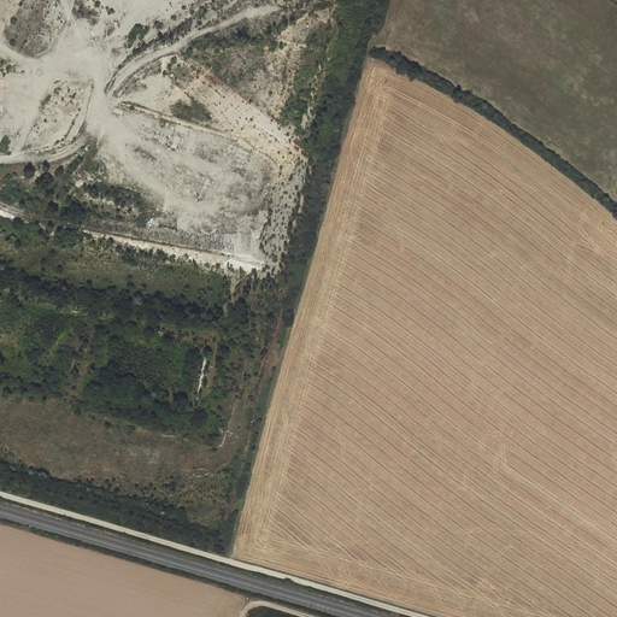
[(144,124),(152,127),(154,117),(147,116),(144,124)]
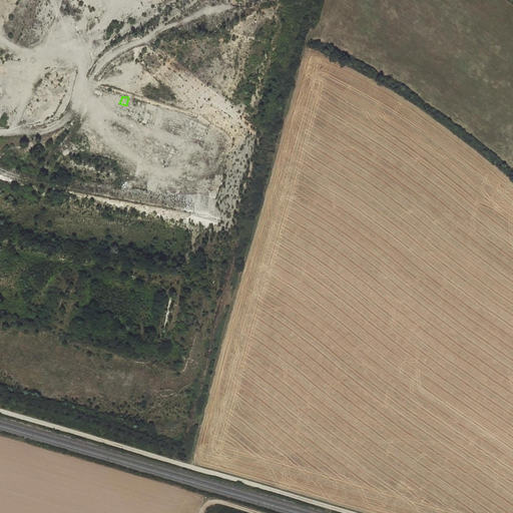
[(147,103),(144,111),(154,114),(157,106),(147,103)]
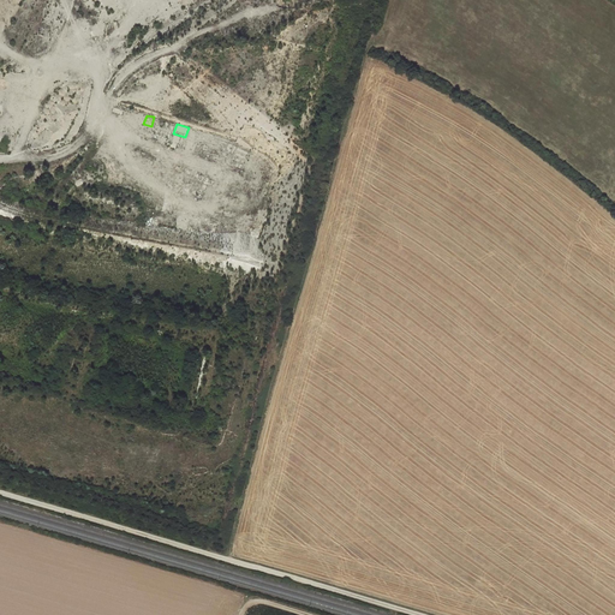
[(175,148),(178,143),(177,143),(179,137),(173,135),(169,147),(175,148)]
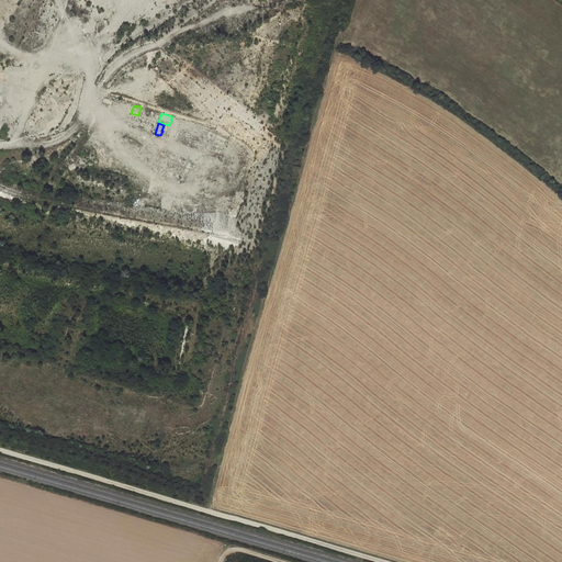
[(171,127),(167,138),(177,142),(180,131),(171,127)]
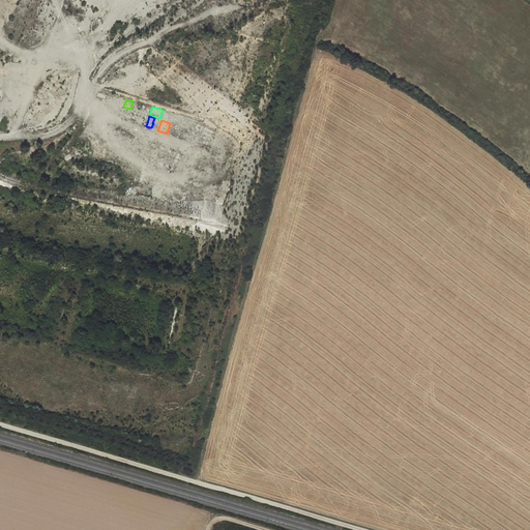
[(212,139),(215,131),(205,126),(202,135),(212,139)]
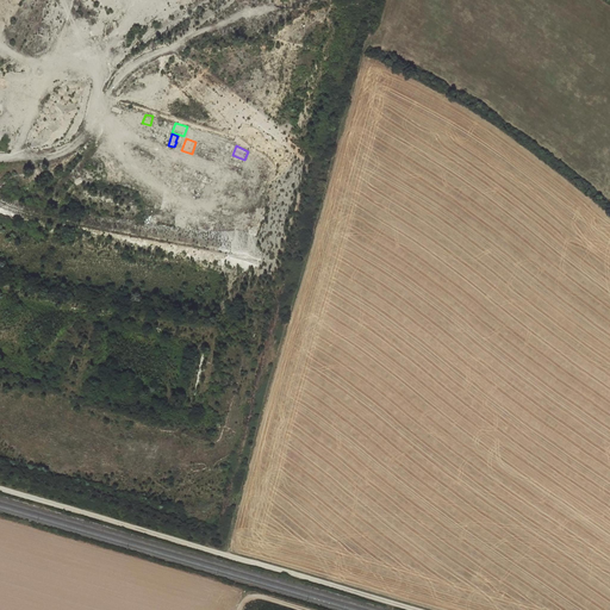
[(185,222),(186,213),(176,212),(175,218),(178,218),(176,226),(186,228),(186,222),(185,222)]
